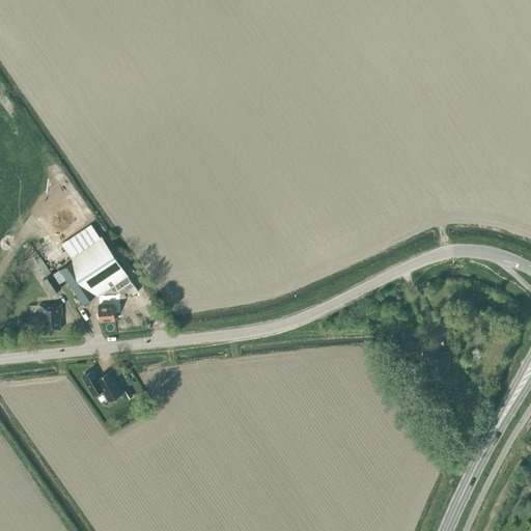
[(100,236),(90,224),(62,243),(63,247),(73,261),(59,270),(82,304),(94,296),(96,297),(114,284),(120,294),(133,285),(126,274),(127,274),(113,255),(114,254),(101,235),(100,236)]
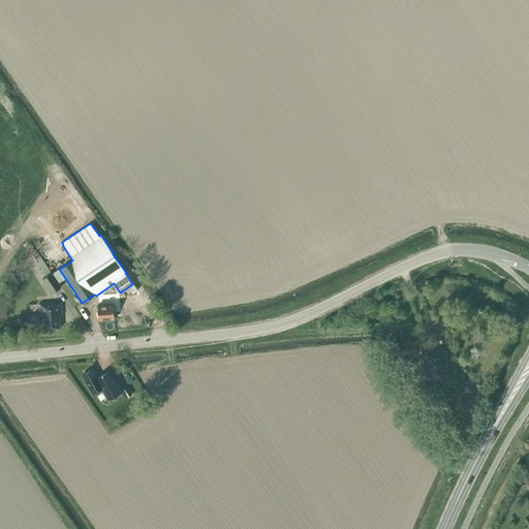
[(44,262),(39,267),(47,276),(51,273),(44,262)]
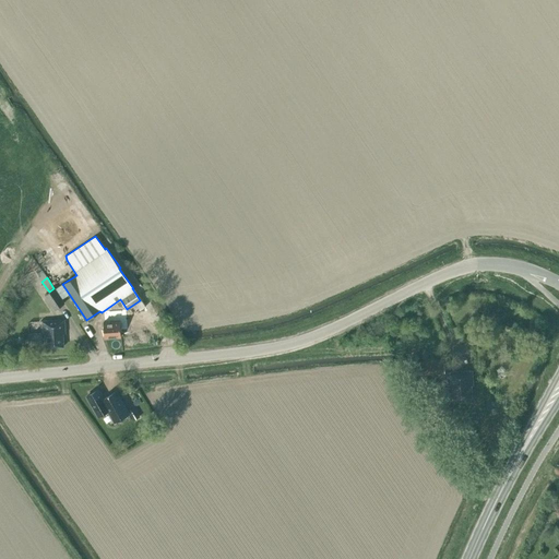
[(54,288),(49,292),(44,295),(55,309),(63,302),(54,288)]
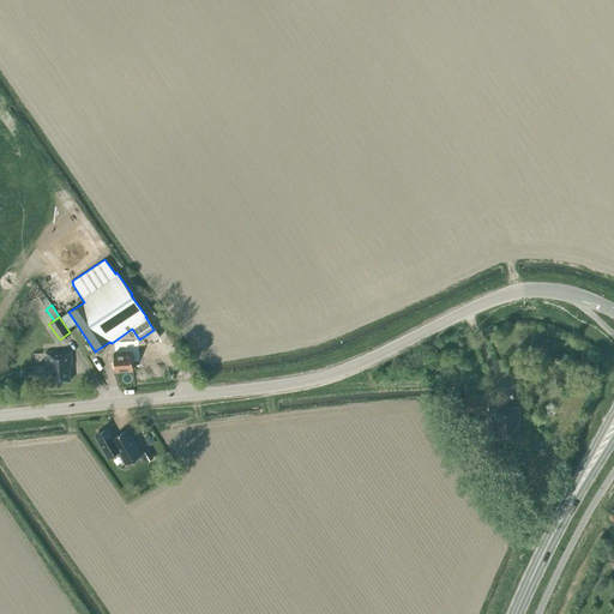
[(130,347),(130,342),(116,343),(118,347),(116,347),(118,354),(113,354),(114,371),(132,369),(131,353),(130,347)]
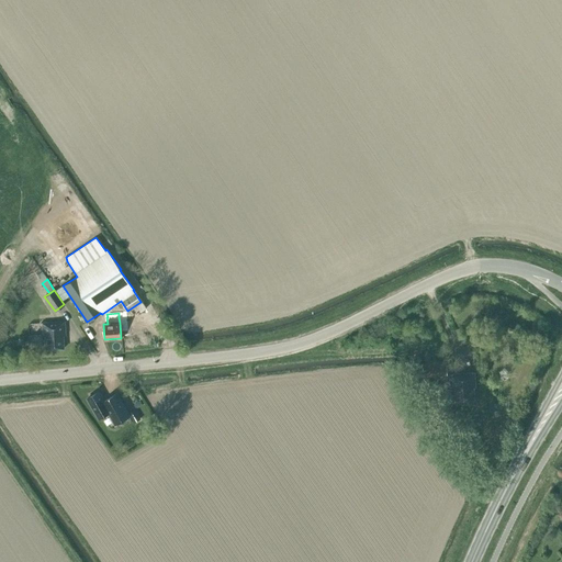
[(64,348),(63,335),(65,335),(64,322),(42,323),(42,335),(29,336),(29,339),(26,339),(26,343),(29,343),(29,346),(42,345),(42,344),(45,344),(45,349),(64,348)]
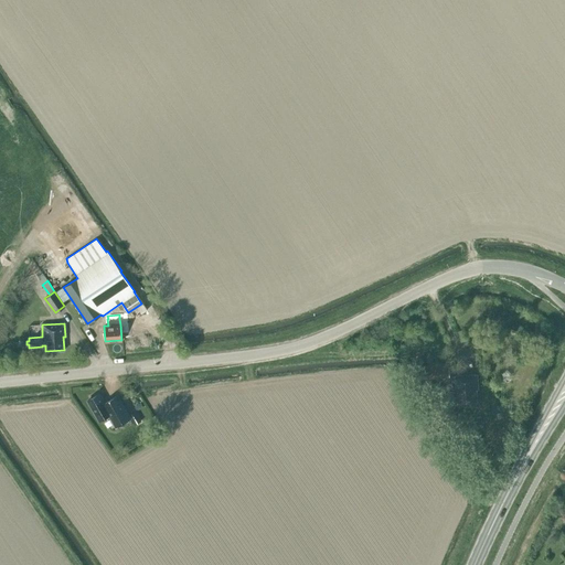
[(478,390),(476,374),(451,376),(452,388),(452,391),(450,392),(448,394),(449,402),(451,404),(456,404),(476,402),(476,391),(478,390)]
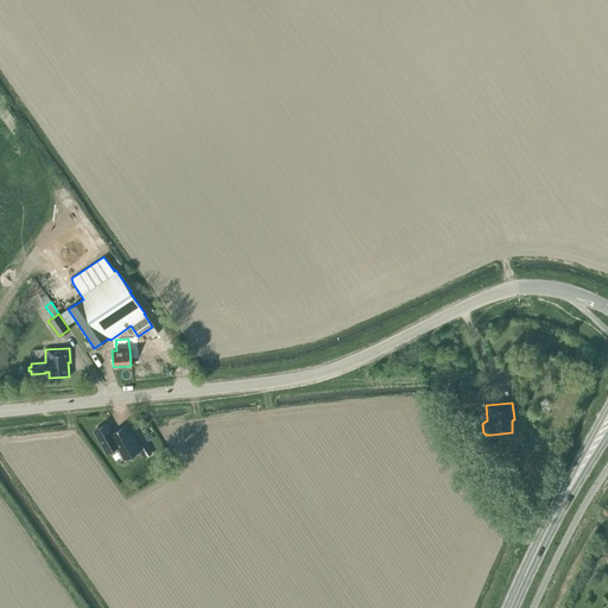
[(112,434),(106,424),(94,431),(106,453),(116,447),(124,460),(139,450),(126,425),(112,434)]
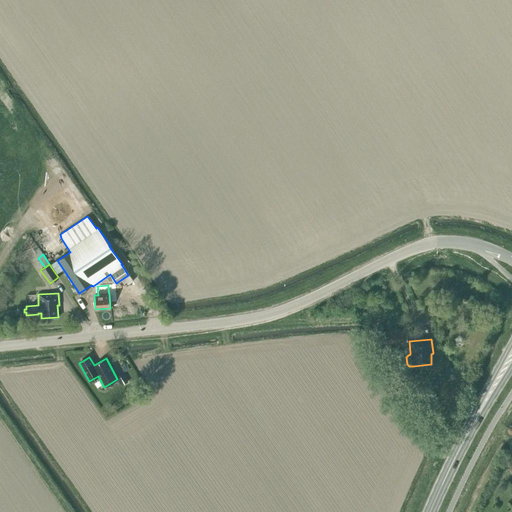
[(122,385),(128,382),(123,372),(117,376),(122,385)]
